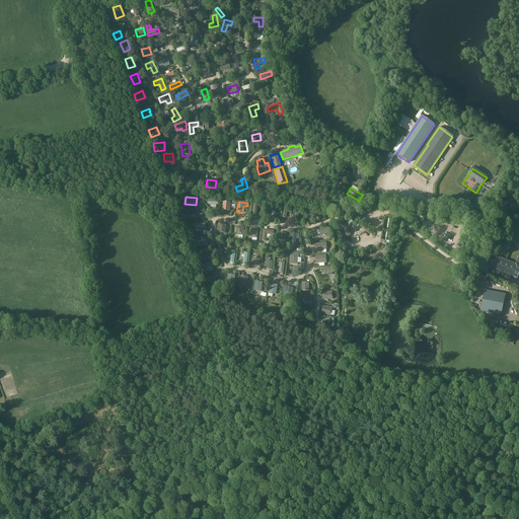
[(198,210),(186,211),(186,215),(189,215),(190,218),(196,218),(196,214),(199,214),(198,210)]
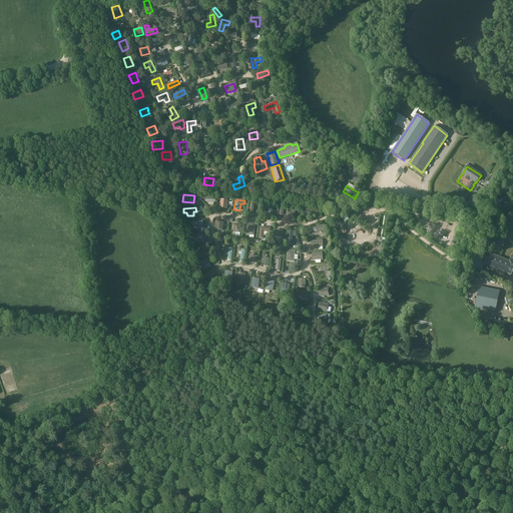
[(222,222),(215,221),(214,229),(221,230),(222,222)]
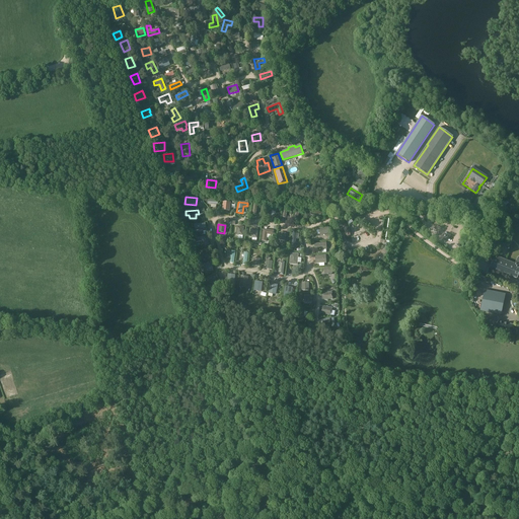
[(327,226),(317,229),(319,235),(329,233),(327,226)]
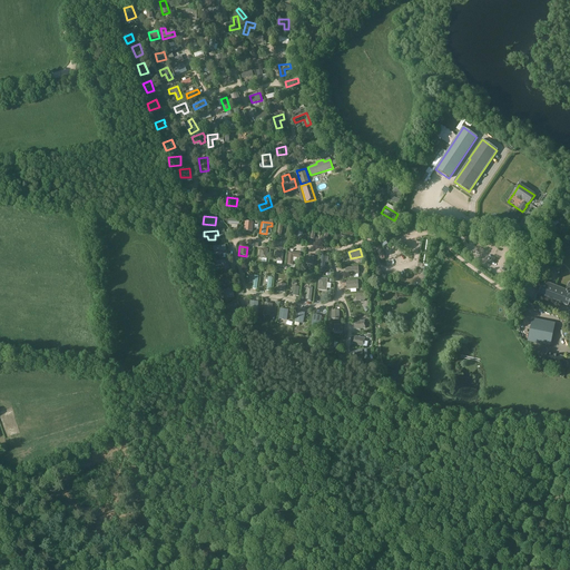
[(282,262),(283,252),(275,251),(274,261),(282,262)]
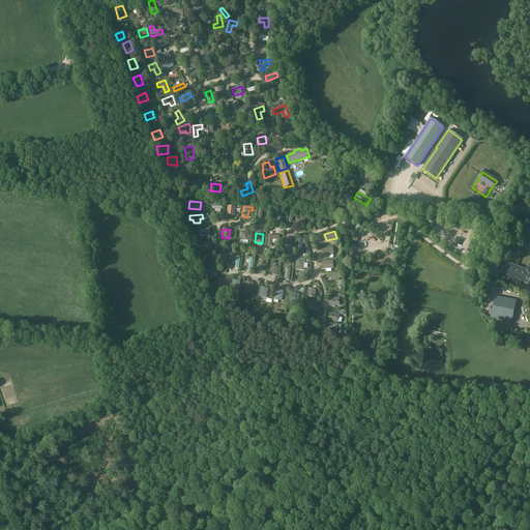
[(268,234),(266,246),(271,246),(272,239),(278,240),(278,236),(268,234)]
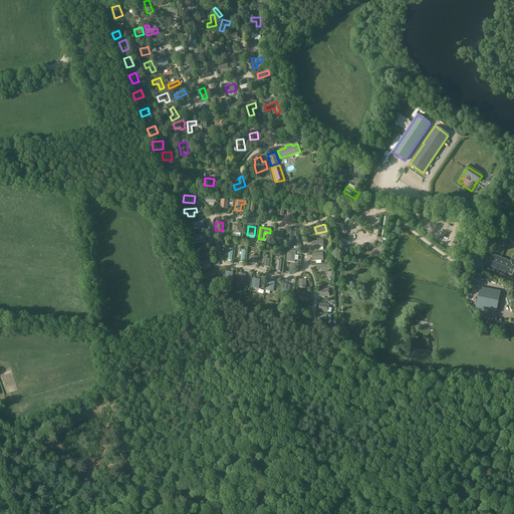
[(283,231),(276,230),(275,238),(282,239),(283,231)]
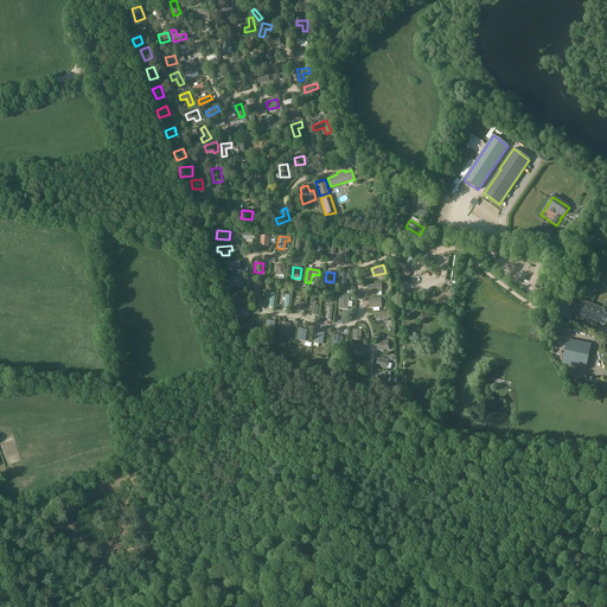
[(244,287),(243,276),(229,279),(230,283),(238,282),(240,288),(244,287)]
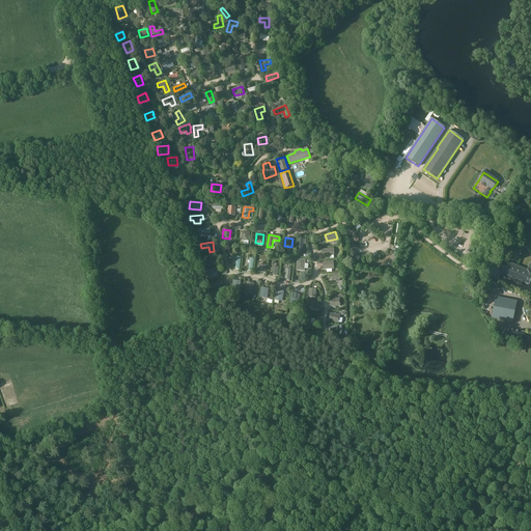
[(305,260),(297,259),(297,271),(304,272),(305,260)]
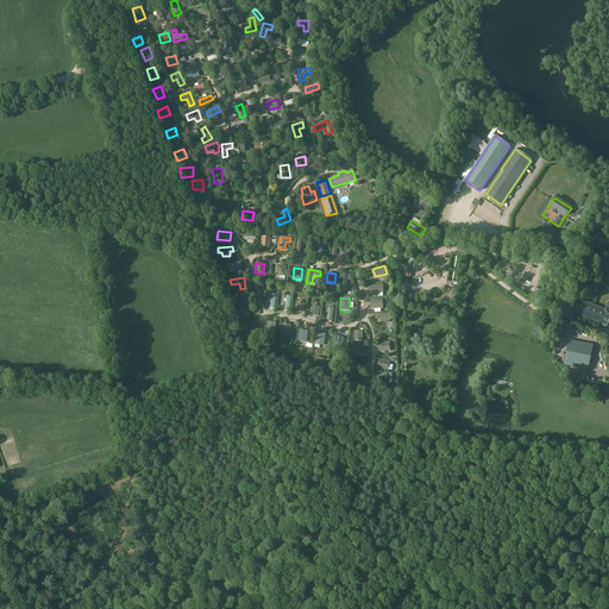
[(382,300),(369,300),(370,309),(382,309),(382,300)]
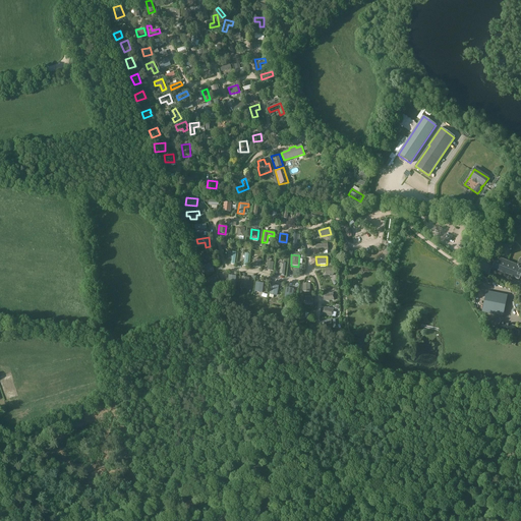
[(520,258),(518,263),(517,266),(497,257),(491,269),(518,280),(520,273),(520,258)]
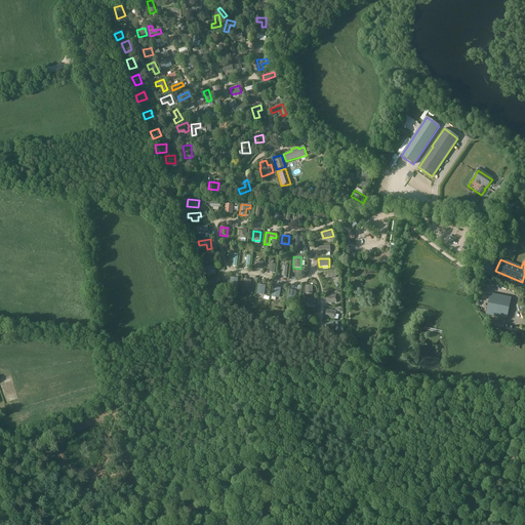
[(263,263),(254,261),(254,270),(261,270),(263,263)]
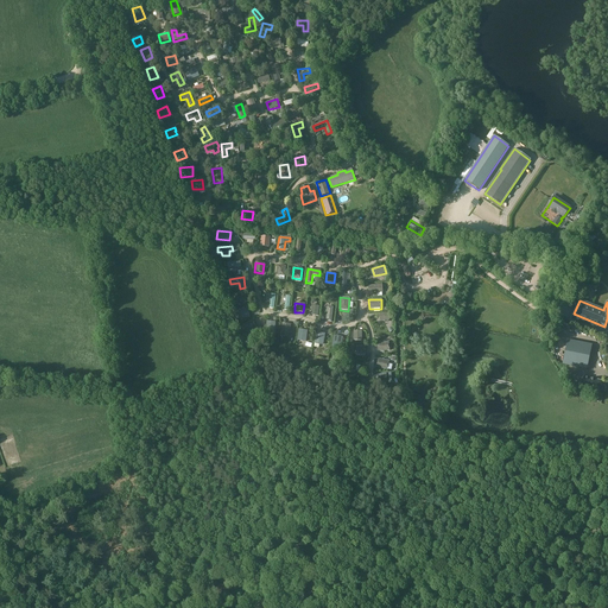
[(247,309),(238,310),(239,318),(248,317),(247,309)]
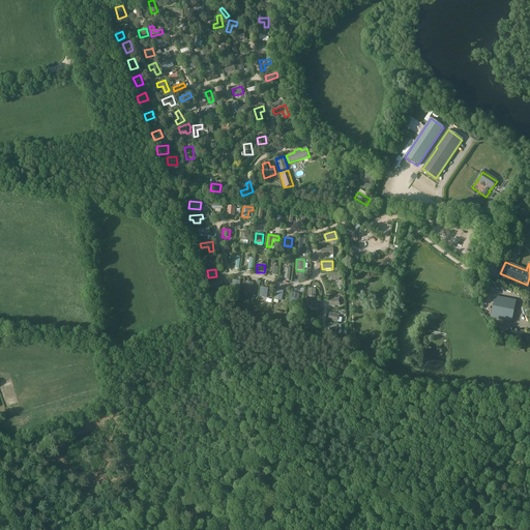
[(214,290),(224,286),(221,280),(211,284),(214,290)]
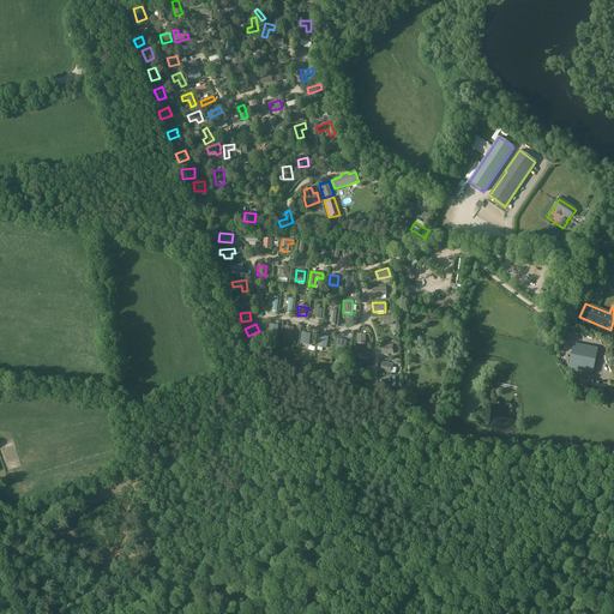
[(278,325),(269,325),(269,336),(277,337),(278,325)]
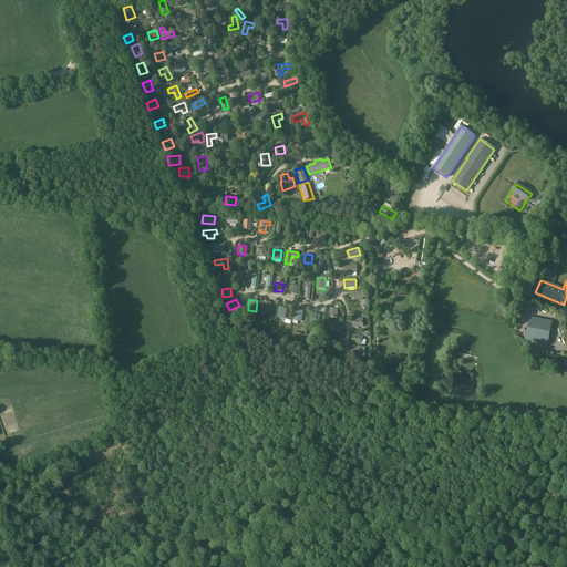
[(270,302),(263,301),(260,313),(269,315),(270,302)]
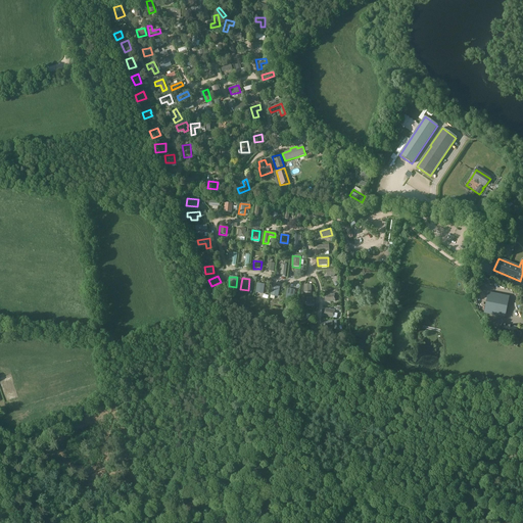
[(264,285),(256,283),(255,293),(263,294),(264,285)]
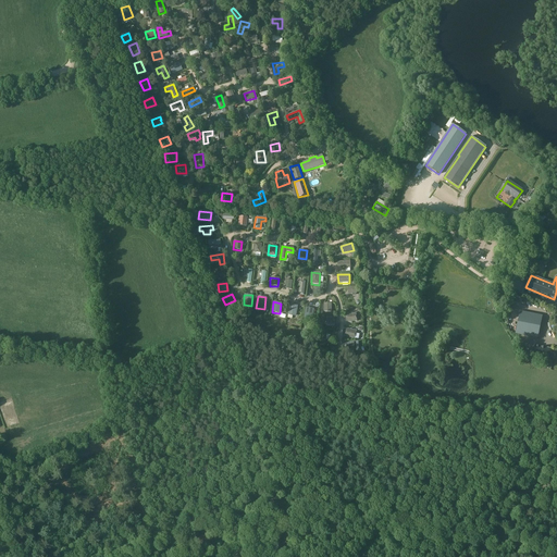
[(297,306),(289,305),(287,314),(295,317),(297,306)]
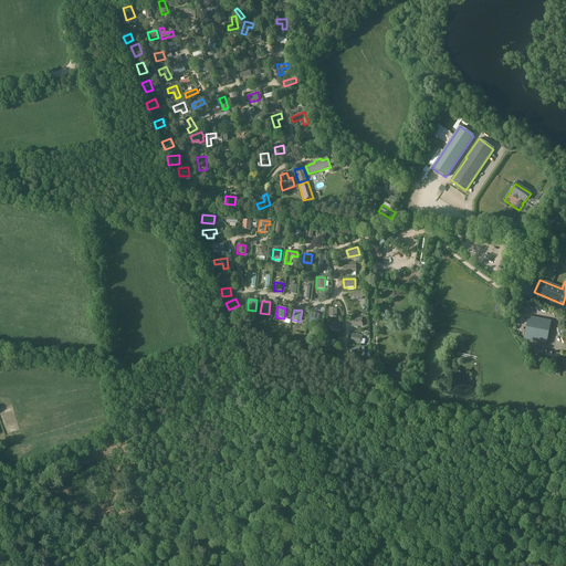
[(318,314),(311,313),(308,323),(316,324),(318,314)]
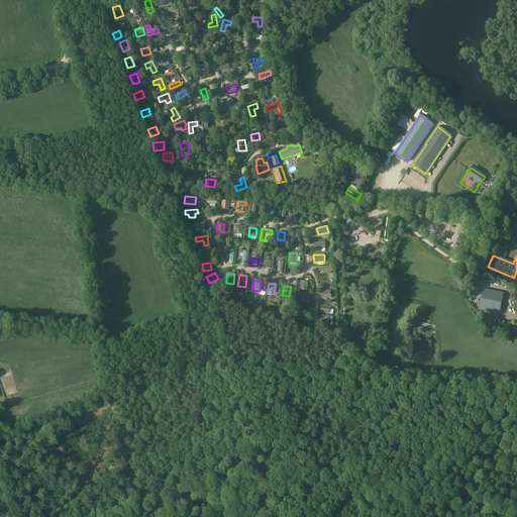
[(478,305),(483,307),(482,312),(499,314),(503,293),(487,290),(486,291),(480,290),(478,305)]
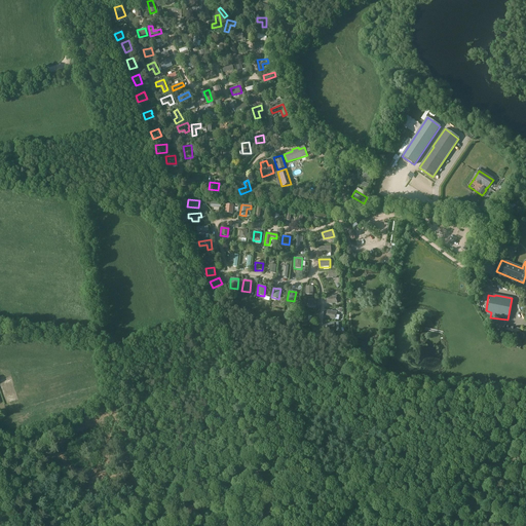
[(336,296),(326,297),(327,304),(337,303),(336,296)]
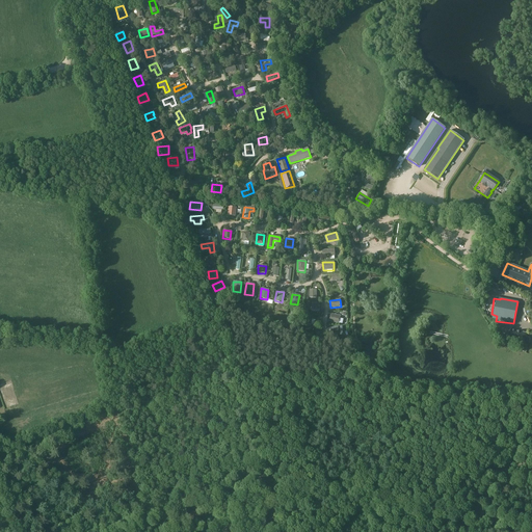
[(338,324),(340,316),(330,314),(328,322),(338,324)]
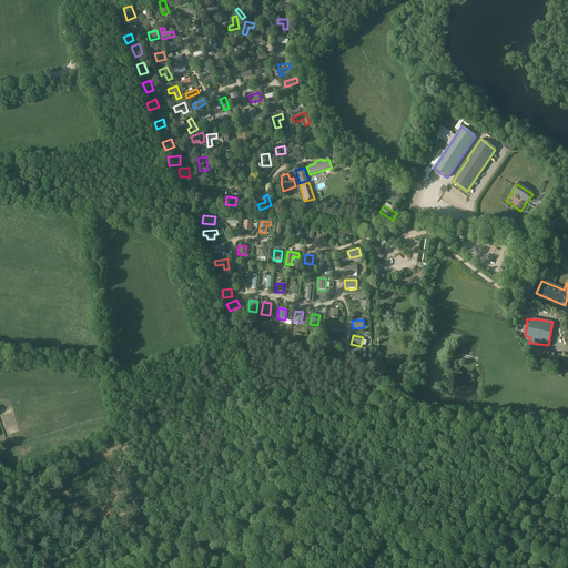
[(333,337),(324,336),(323,346),(332,347),(333,337)]
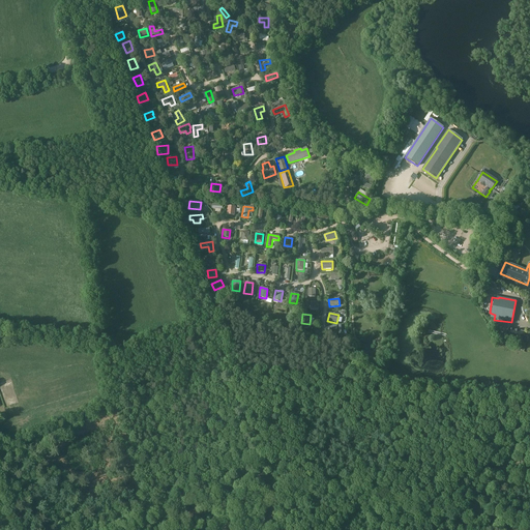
[(523,341),(525,333),(526,331),(508,328),(507,337),(523,341)]
